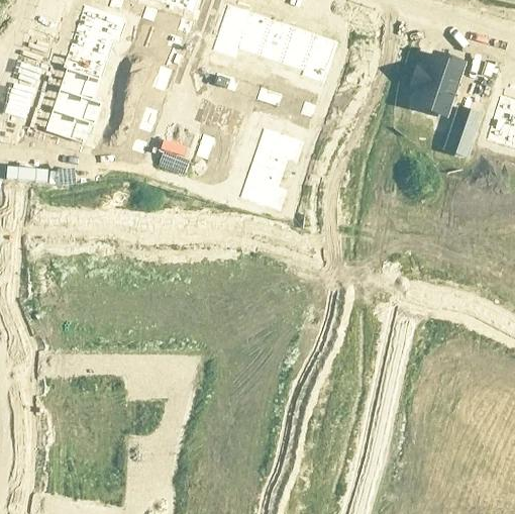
[(112,0),(110,6),(121,10),(124,0),(112,0)]
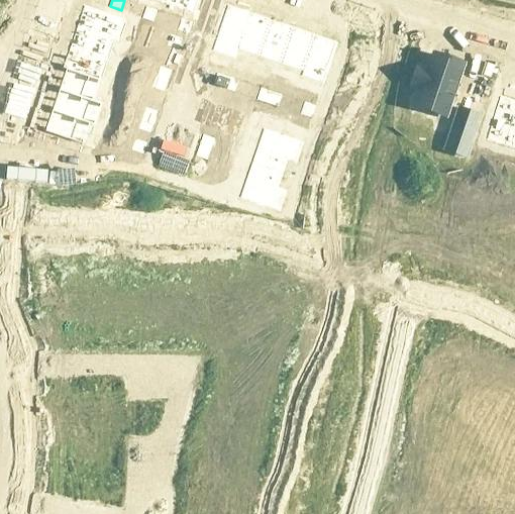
[(161,0),(161,2),(195,13),(199,0),(161,0)]
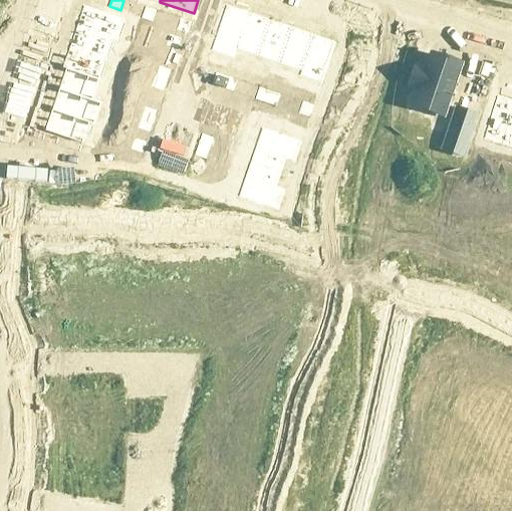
[(249,11),(227,3),(214,41),(237,49),(249,11)]
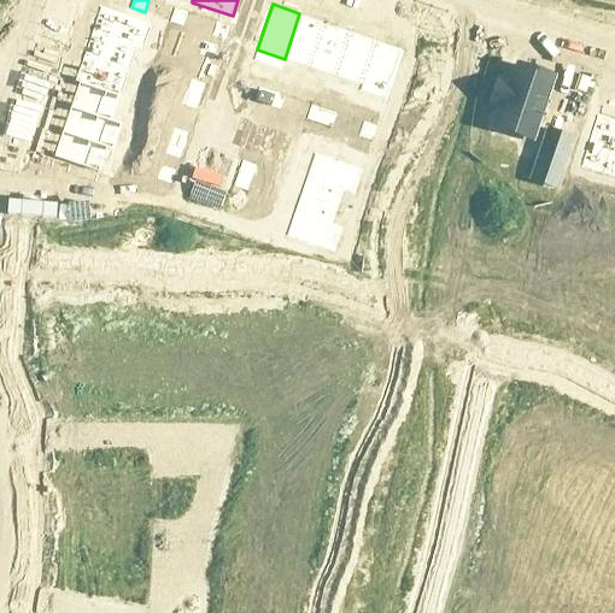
[(138,46),(146,21),(107,7),(104,6),(103,6),(101,5),(93,30),(138,46)]
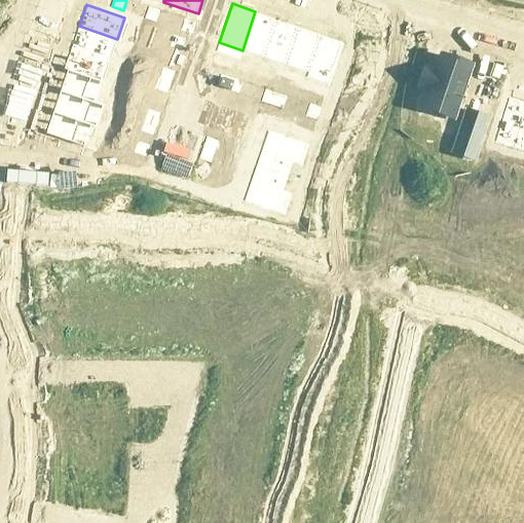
[(161,10),(150,6),(146,17),(157,22),(161,10)]
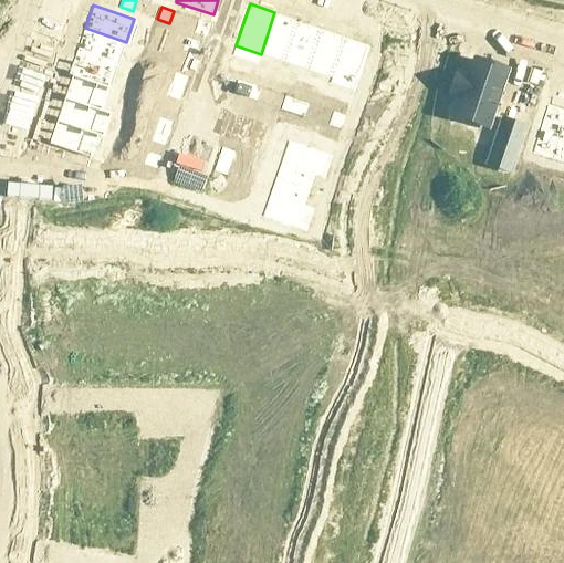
[(284,62),(299,21),(274,12),(261,54),(284,62)]
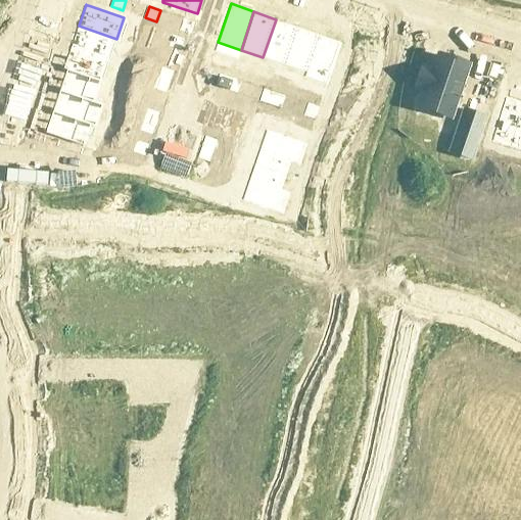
[(195,21),(184,18),(181,30),(191,34),(195,21)]
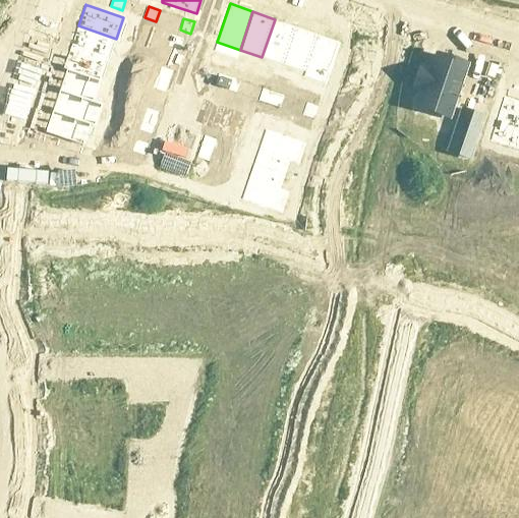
[(284,64),(297,26),(275,19),(262,57),(284,64)]
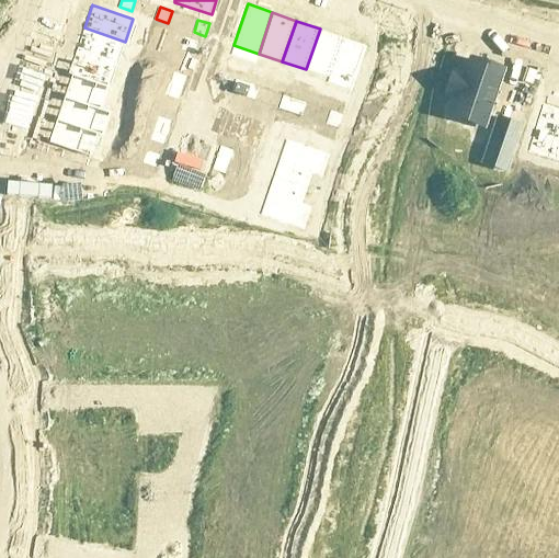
[(117,65),(125,42),(84,27),(77,50),(117,65)]
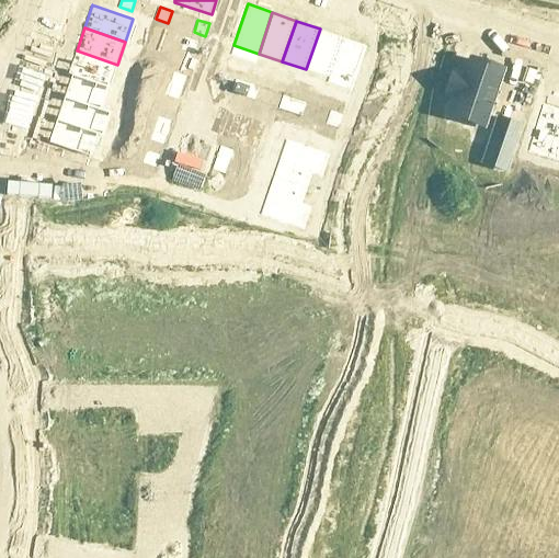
[(329,78),(343,36),(320,29),(306,69),(329,78)]
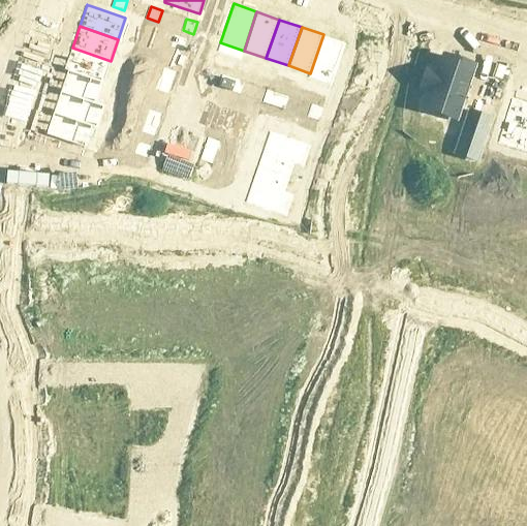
[(347,42),(323,34),(310,73),(334,81),(347,42)]
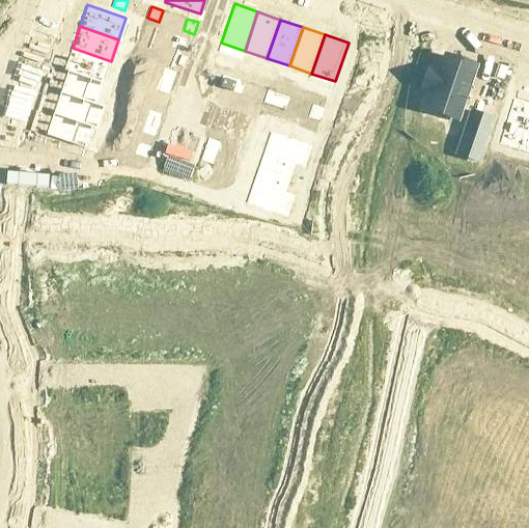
[(176,35),(172,47),(185,50),(189,39),(176,35)]
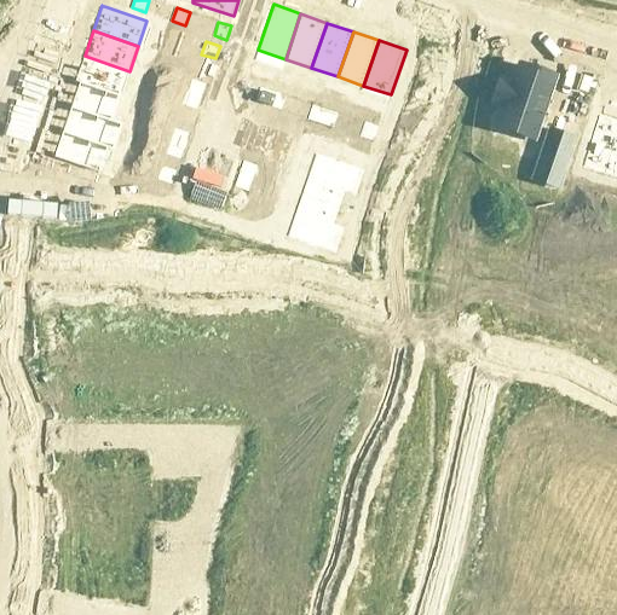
[(121,96),(130,71),(85,56),(76,80),(80,82),(121,96)]
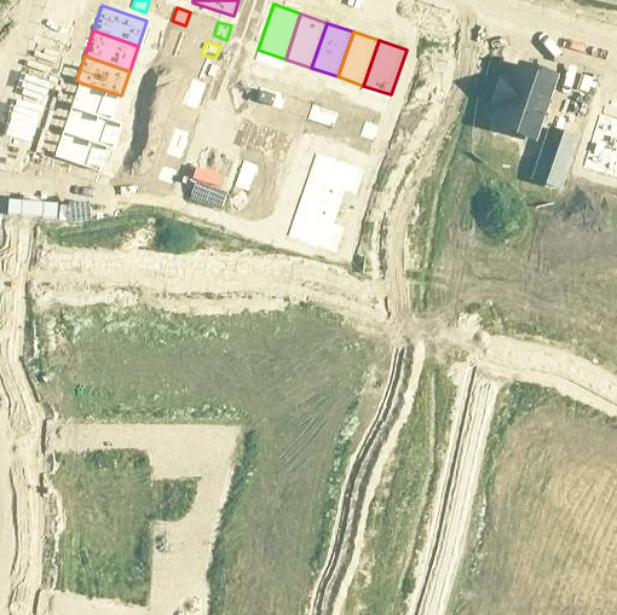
[(535,138),(557,76),(522,64),(513,91),(511,90),(507,104),(508,104),(501,126),(535,138)]
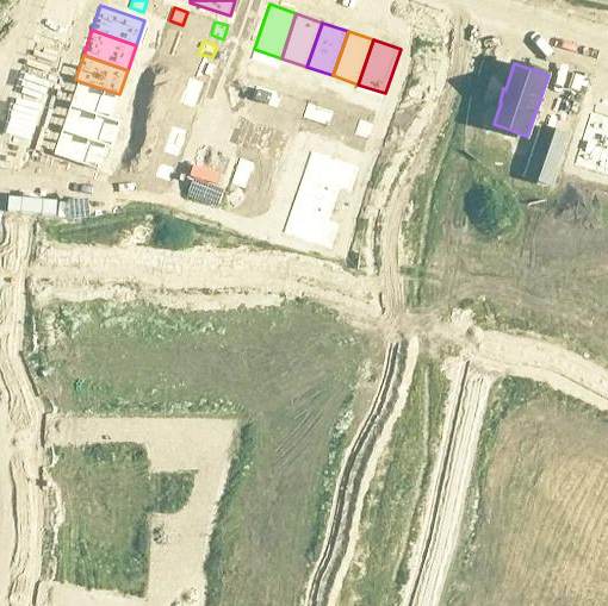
[(204,82),(190,77),(186,89),(199,94),(204,82)]
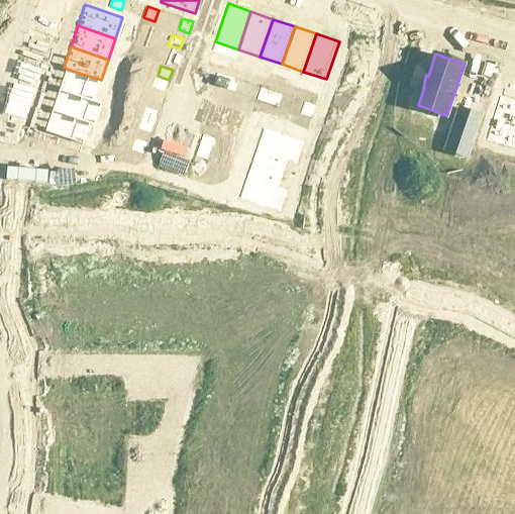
[(94,101),(101,80),(67,69),(60,89),(94,101)]
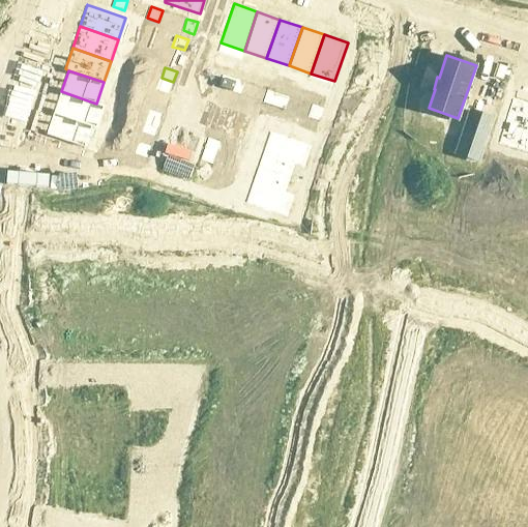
[(235,78),(224,75),(220,86),(231,90),(235,78)]
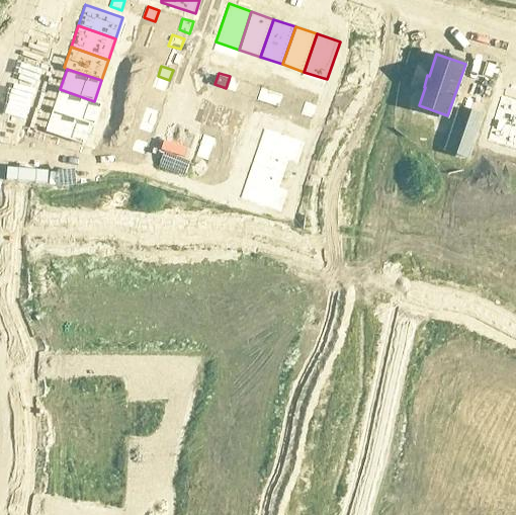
[(169,80),(158,76),(154,87),(166,91),(169,80)]
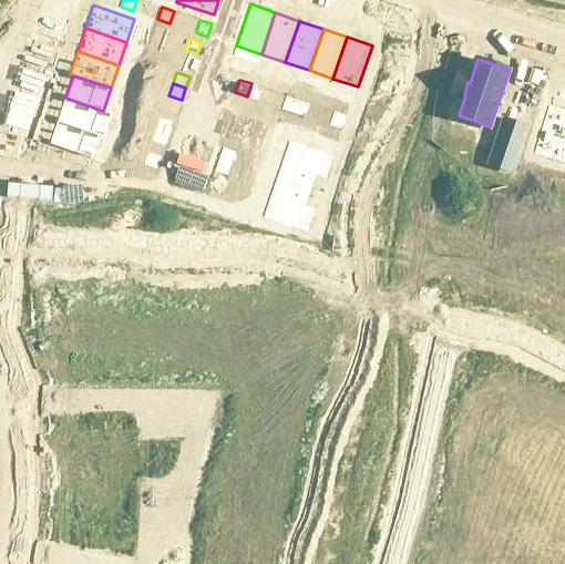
[(263,88),(252,83),(247,96),(258,100),(263,88)]
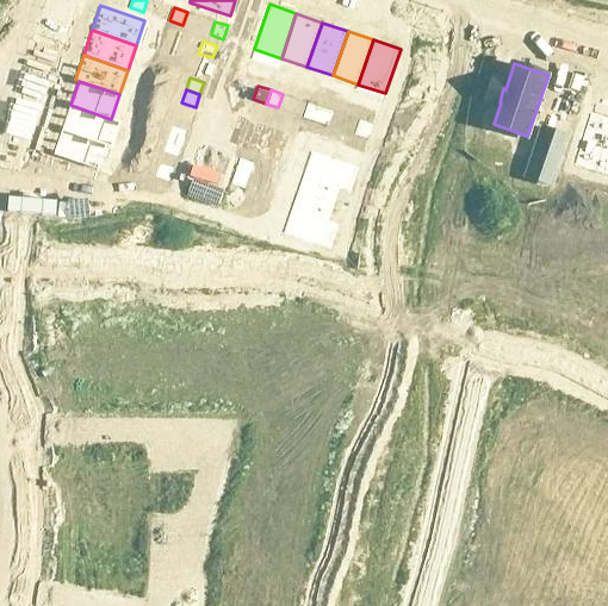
[(322,107),(309,102),(304,117),(317,122),(322,107)]
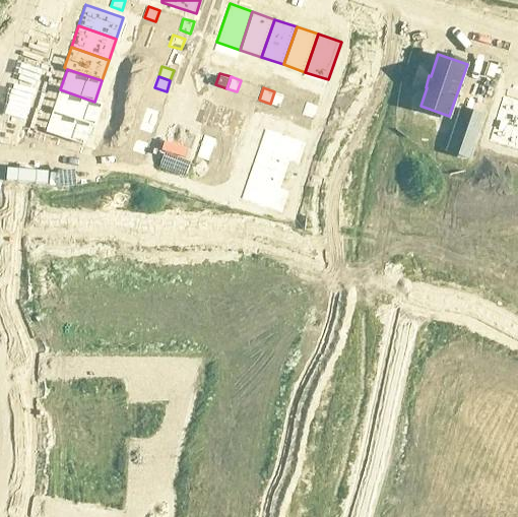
[(87,122),(94,102),(60,89),(53,111),(87,122)]
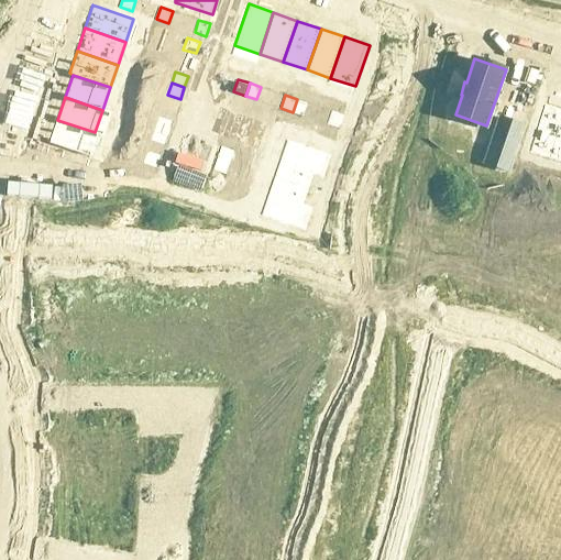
[(308,103),(297,99),(293,112),(304,116),(308,103)]
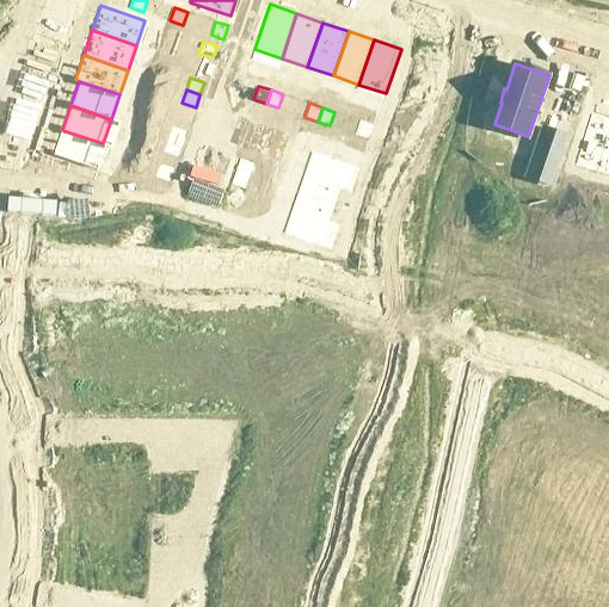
[(608,115),(592,110),(576,165),(608,174),(608,115)]
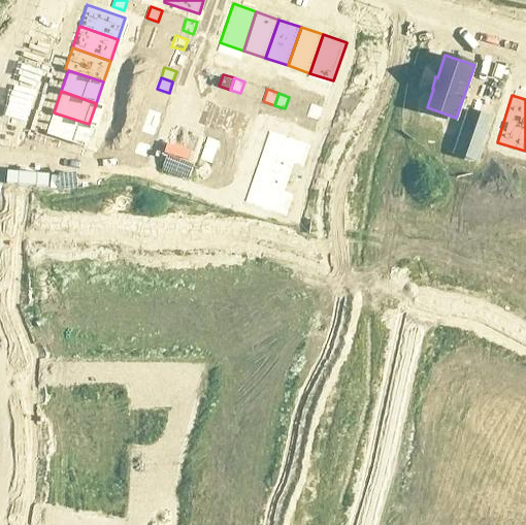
[(324,108),(313,104),(308,117),(320,121),(324,108)]
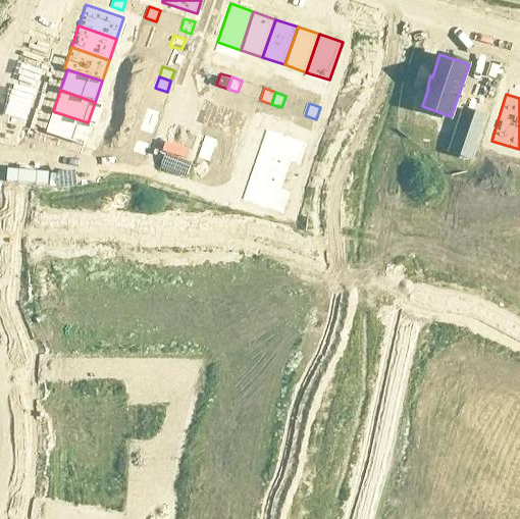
[(160,112),(148,108),(145,118),(156,122),(160,112)]
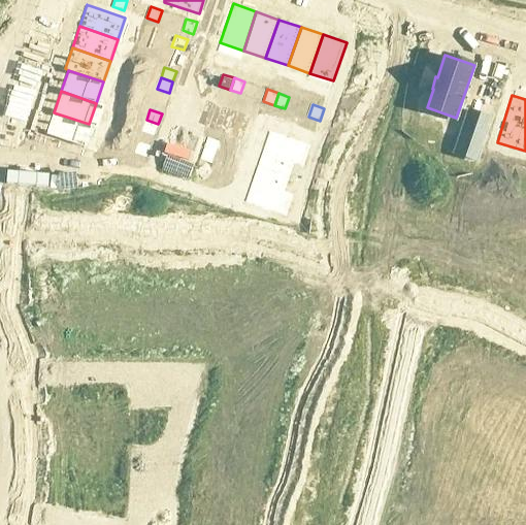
[(457,155),(480,162),(493,119),(470,111),(457,155)]
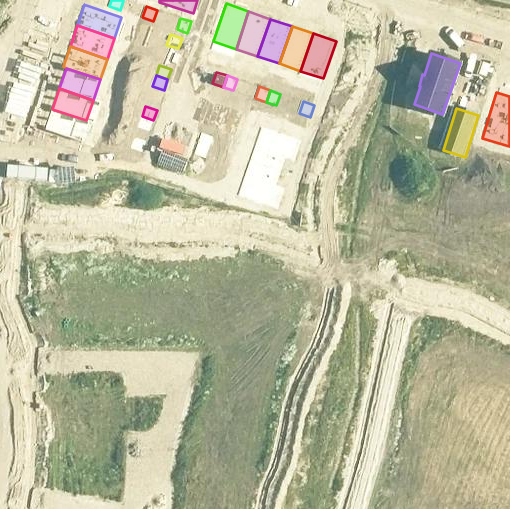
[(79,142),(86,120),(52,109),(45,130),(79,142)]
